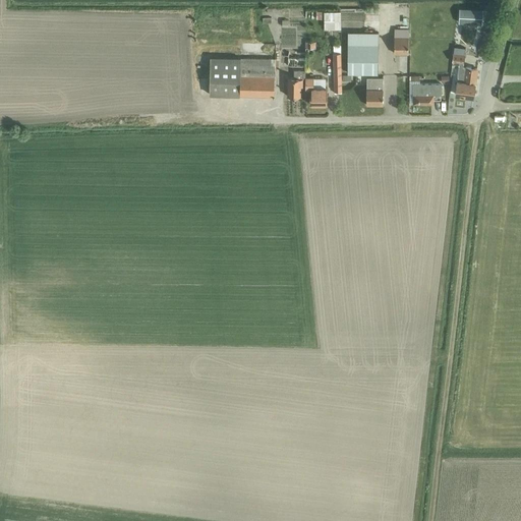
[(482,9),(459,8),(458,22),(481,23),(482,9)]
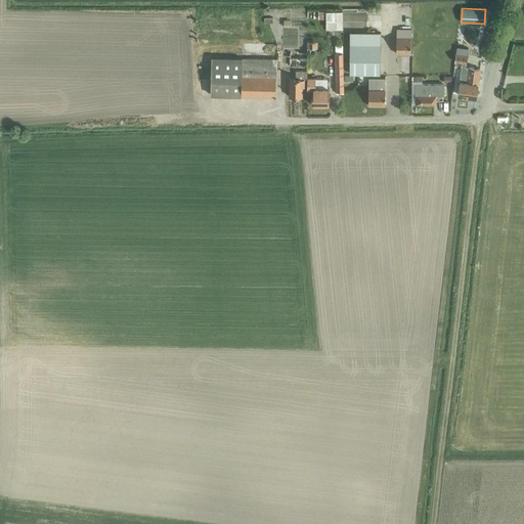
[(328,12),(328,31),(345,31),(345,12),(328,12)]
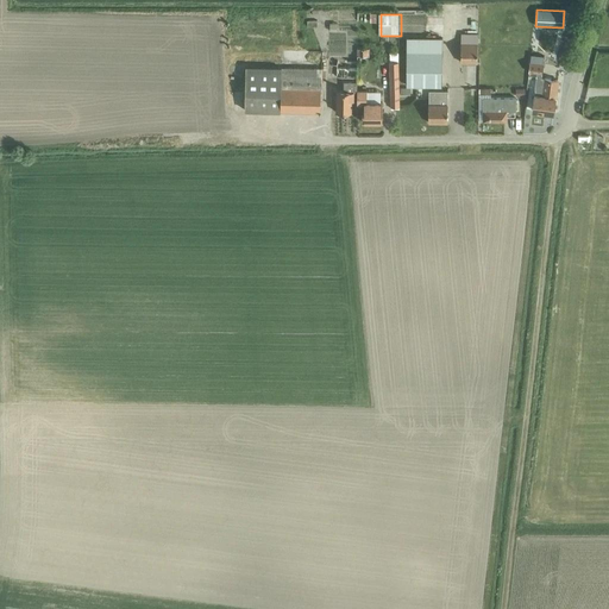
[(477,33),(460,33),(460,62),(477,62),(477,33)]
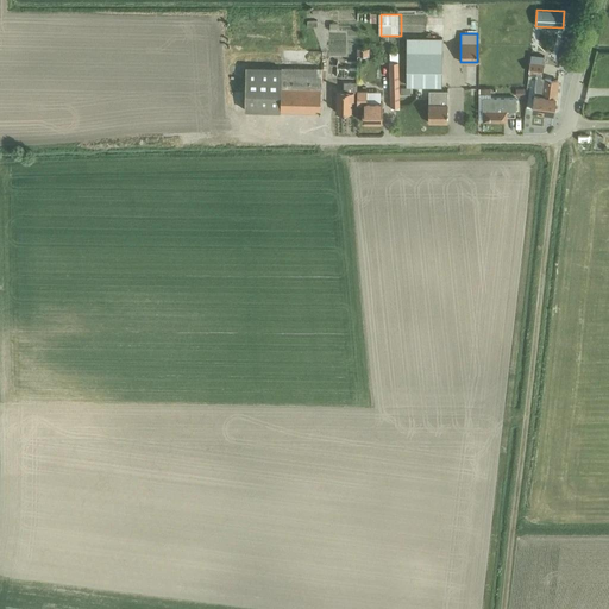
[(443,37),(406,37),(406,52),(406,86),(441,86),(441,52),(443,37)]
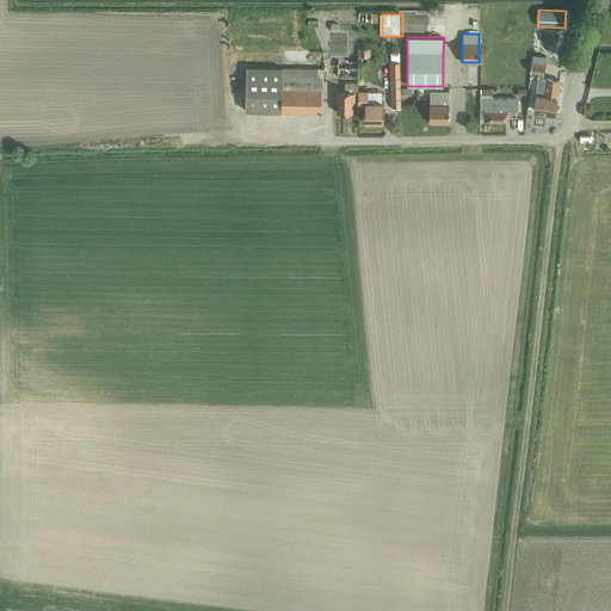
[(390,62),(392,110),(400,110),(400,62),(399,53),(390,53),(390,62)]
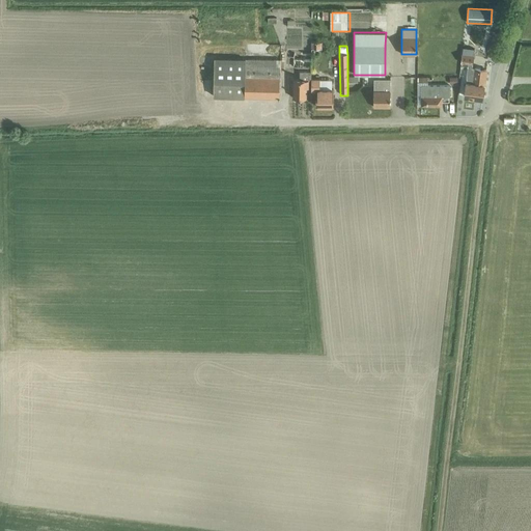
[(310,66),(310,53),(311,52),(303,51),(303,53),(303,58),(292,58),(292,66),(310,66)]
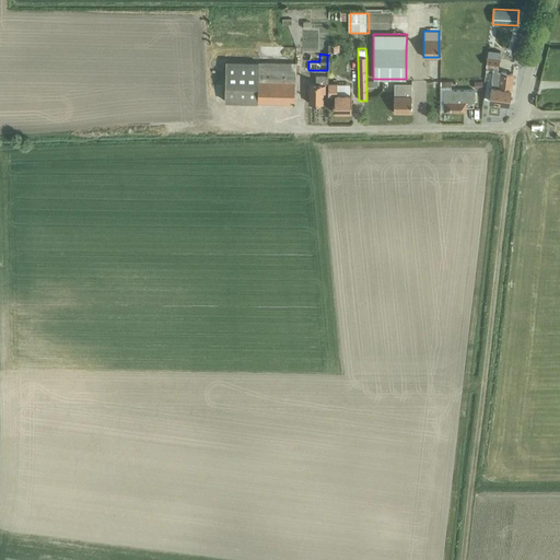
[(224,61),(223,101),(293,102),(294,62),(267,61),(267,55),(261,55),(261,61),(257,61),(224,61)]
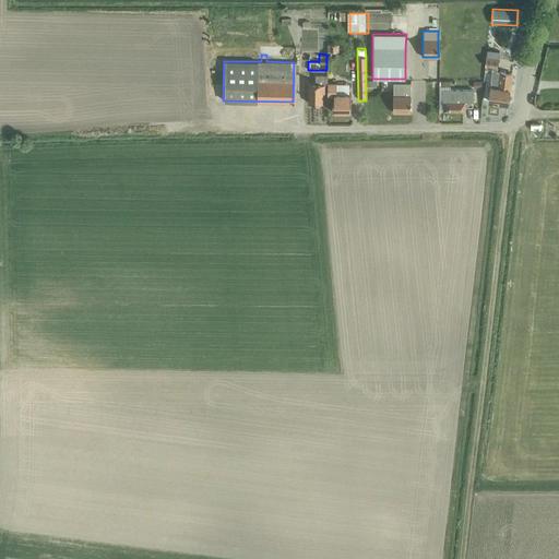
[(498,59),(486,57),(485,66),(497,68),(498,59)]
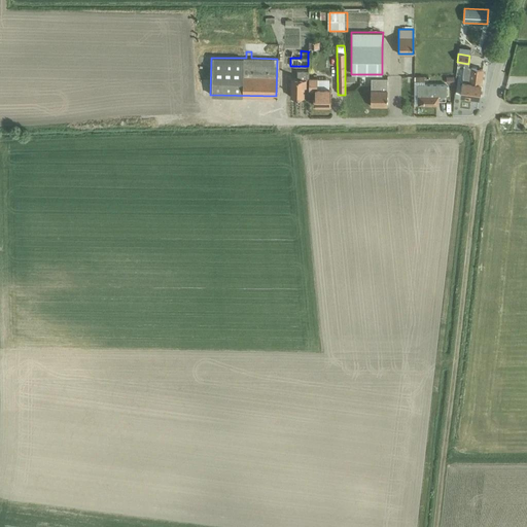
[(462,82),(460,96),(479,98),(482,70),(470,68),(469,78),(462,77),(462,82)]
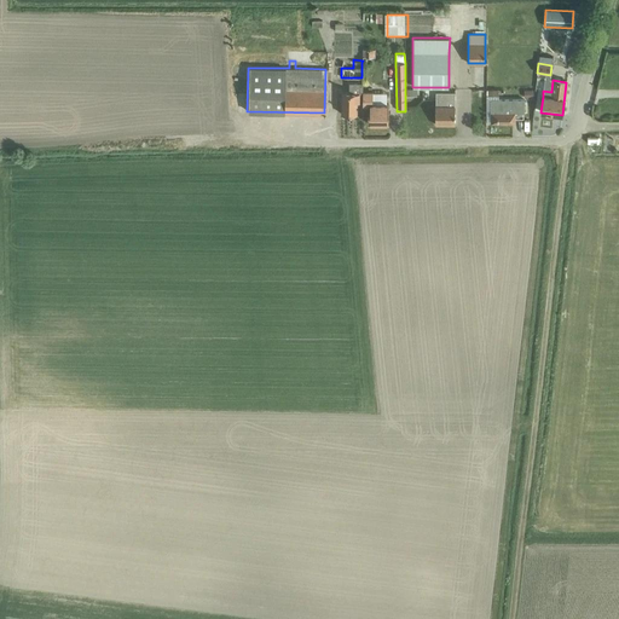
[(348,92),(341,92),(340,114),(356,114),(357,102),(358,102),(358,93),(362,93),(362,91),(362,82),(348,82),(348,92)]
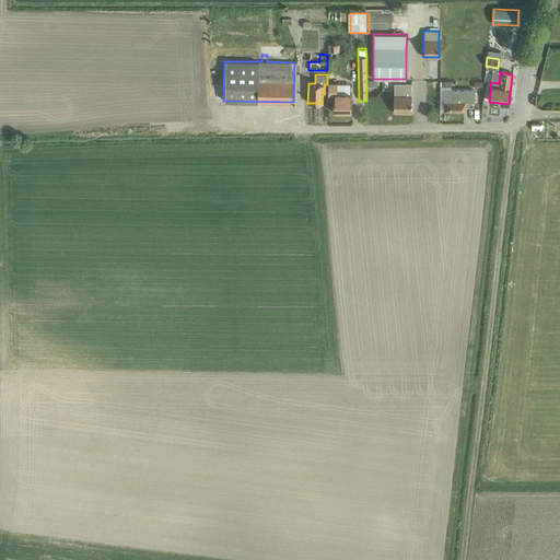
[(350,112),(351,93),(349,93),(349,84),(345,84),(337,83),(327,82),(327,84),(327,94),(333,94),(333,112),(350,112)]
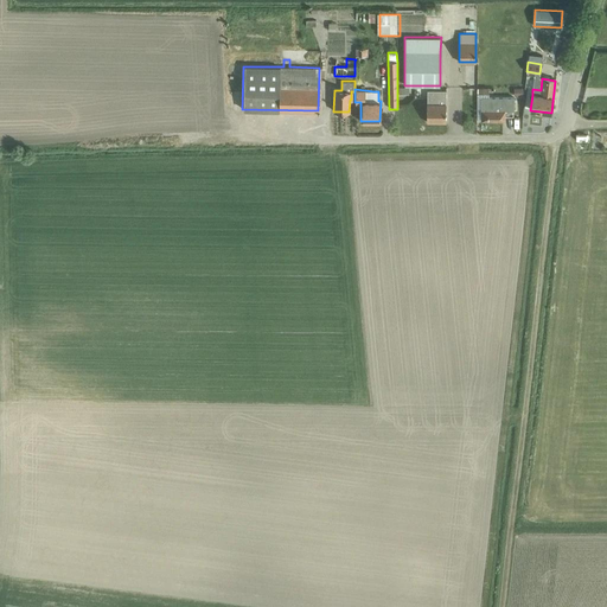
[(440,90),(427,90),(427,91),(427,122),(446,122),(446,97),(446,93),(446,90),(440,90)]
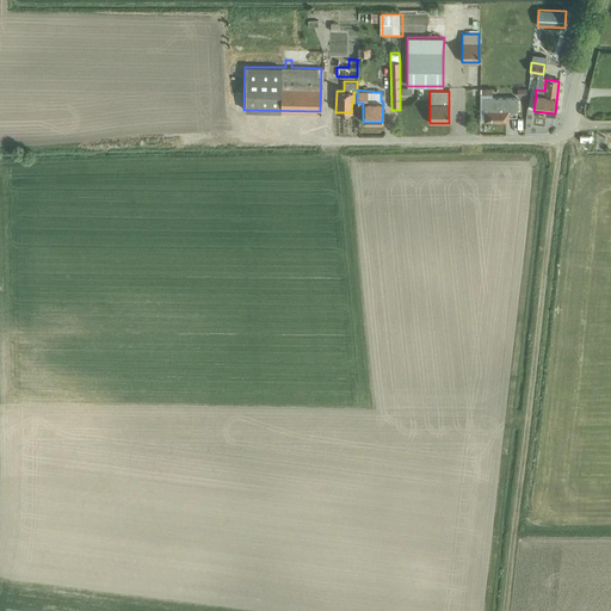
[(517,98),(483,98),(483,121),(507,121),(507,110),(517,110),(517,98)]
